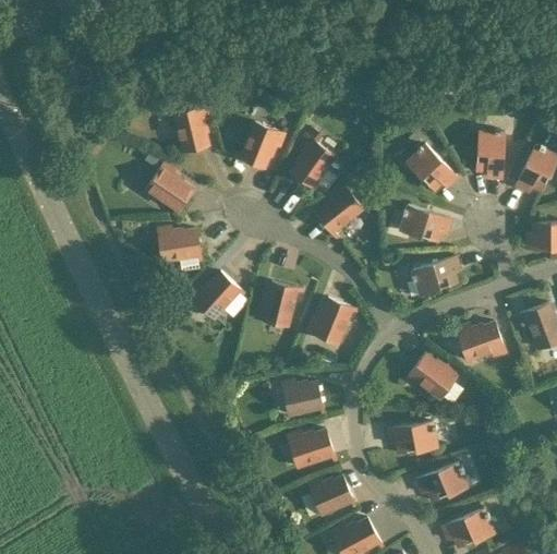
[(178,155),(209,147),(203,123),(209,122),(206,108),(174,116),(183,151),(177,153),(178,155)]
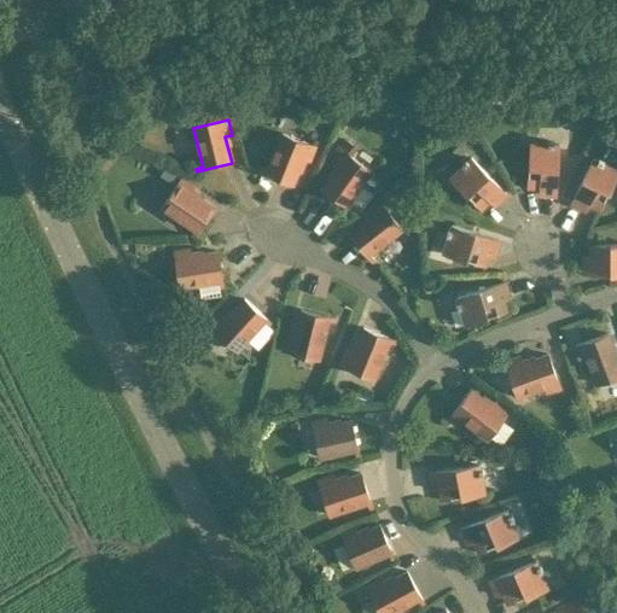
[(260,175),(294,188),(303,163),(310,165),(316,151),(283,138),(267,174),(261,171),(260,175)]
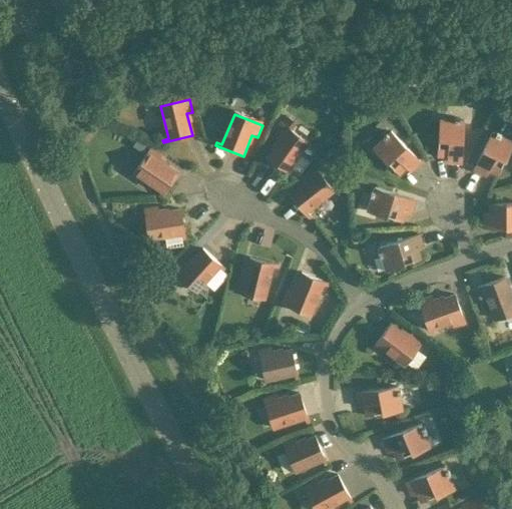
[(448,165),(462,166),(464,124),(460,124),(460,121),(455,121),(455,123),(440,122),(438,159),(448,159),(448,165)]
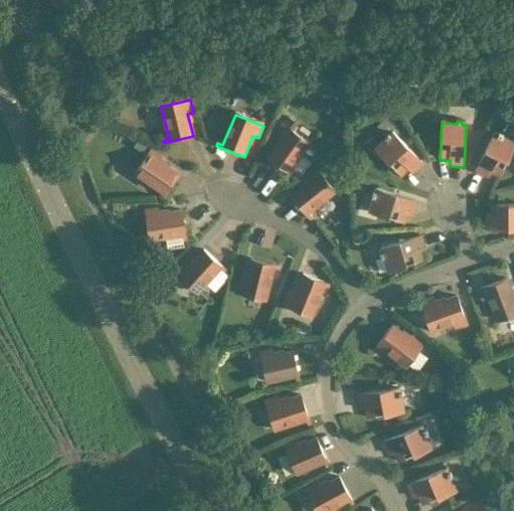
[(273,151),(266,160),(289,177),(291,174),(290,173),(310,146),(284,127),(276,138),(278,140),(271,150),(273,151)]
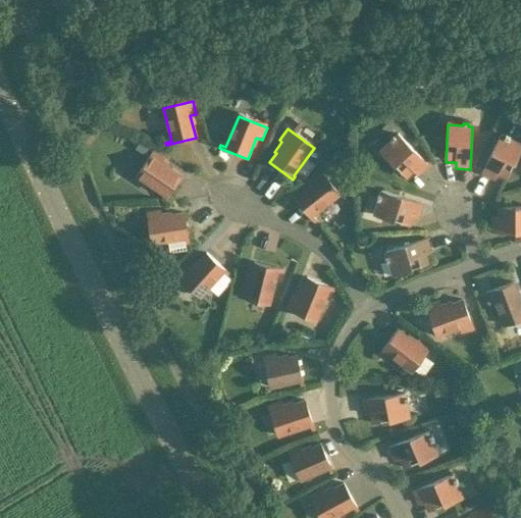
[(380,154),(406,180),(414,173),(418,177),(427,167),(398,137),(395,140),(394,138),(389,142),(392,143),(380,154)]
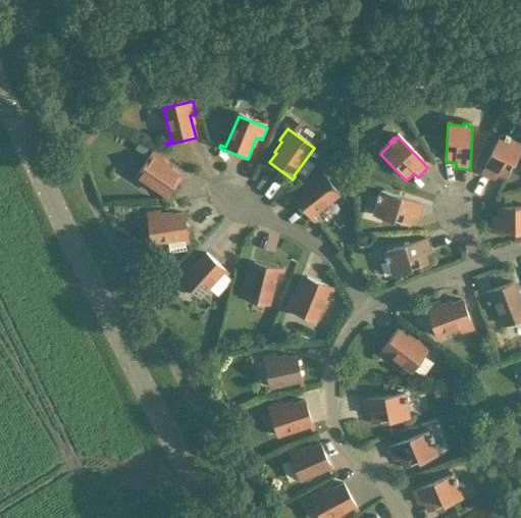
[(502,138),(482,175),(495,183),(498,177),(507,182),(520,152),(520,147),(510,142),(511,140),(506,138),(505,140),(502,138)]
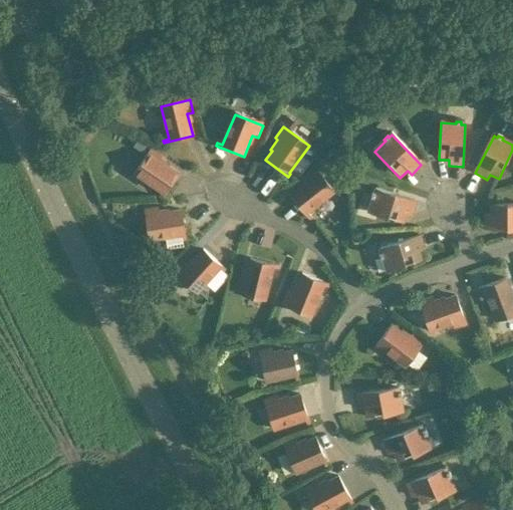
[(133,150),(142,156),(147,149),(137,143),(133,150)]
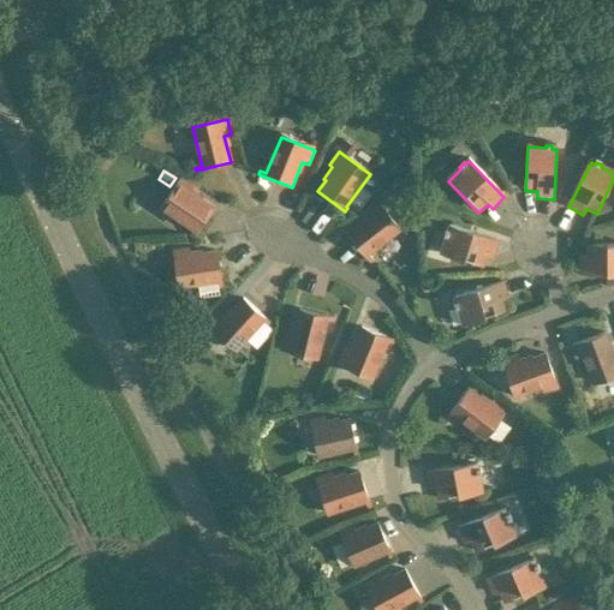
[(190,238),(194,240),(214,210),(190,195),(195,189),(182,180),(161,210),(194,233),(190,238)]
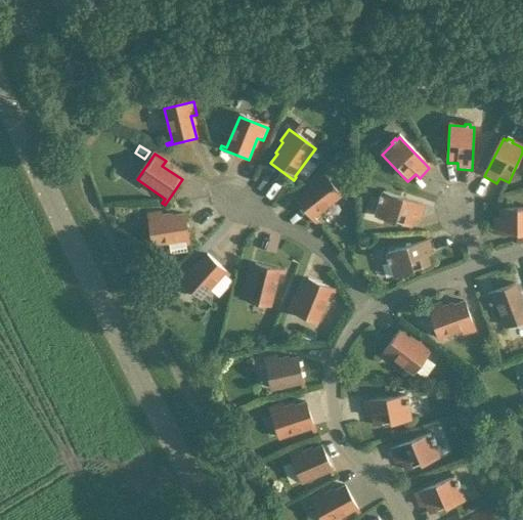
[(303,192),(294,200),(314,227),(318,225),(314,220),(341,199),(320,172),(308,181),(310,184),(302,191),(303,192)]
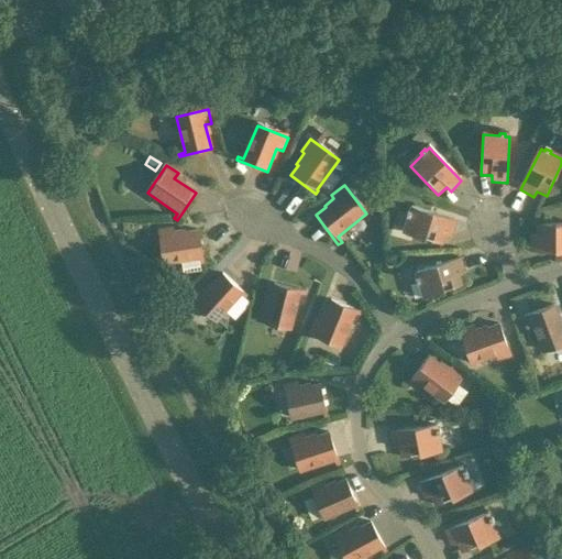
[(404,234),(442,247),(445,236),(451,238),(455,223),(411,209),(410,214),(408,212),(406,218),(408,219),(404,234)]
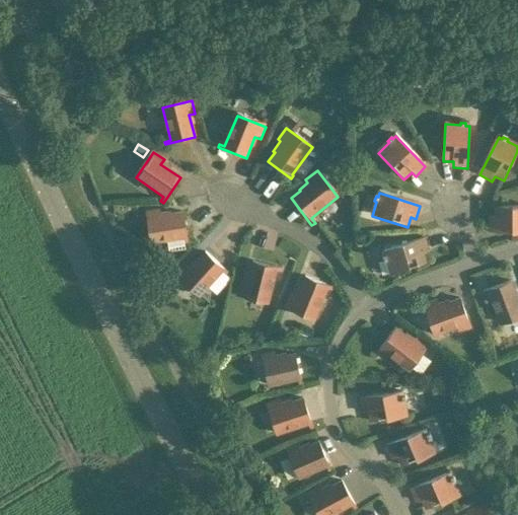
[(490,220),(490,234),(517,233),(517,209),(496,210),(496,220),(490,220)]
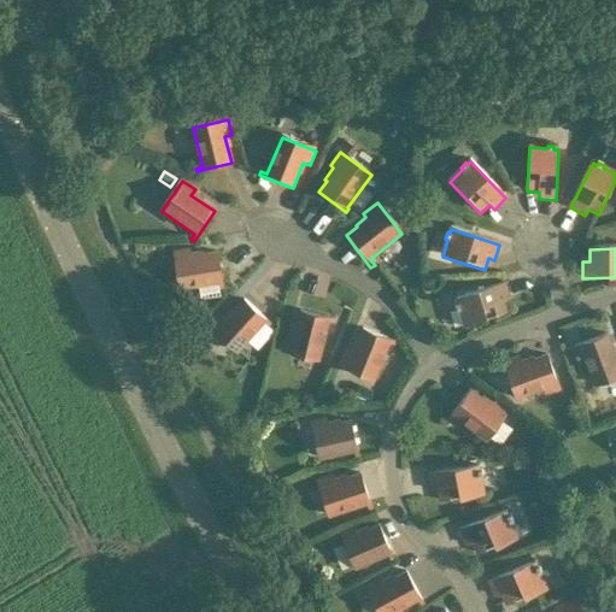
[(223,292),(217,256),(191,260),(189,252),(174,254),(179,290),(218,284),(220,292),(223,292)]
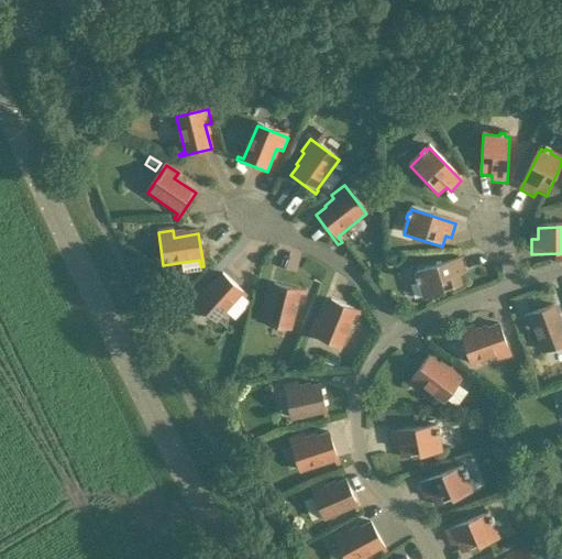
[(423,299),(462,288),(459,277),(464,275),(460,261),(416,274),(417,278),(415,280),(417,285),(419,284),(423,299)]
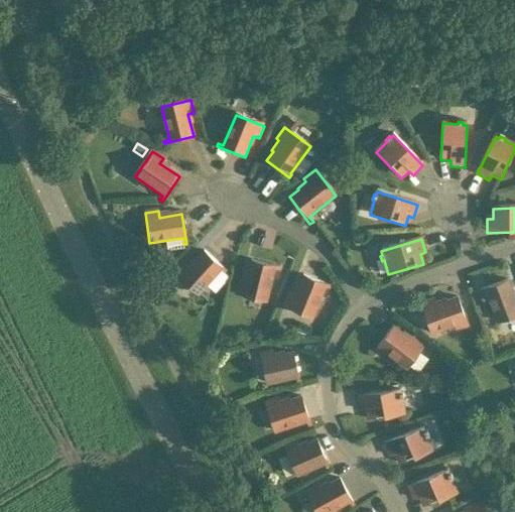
[(227,273),(204,253),(188,270),(184,266),(175,276),(198,296),(220,271),(225,275),(227,273)]
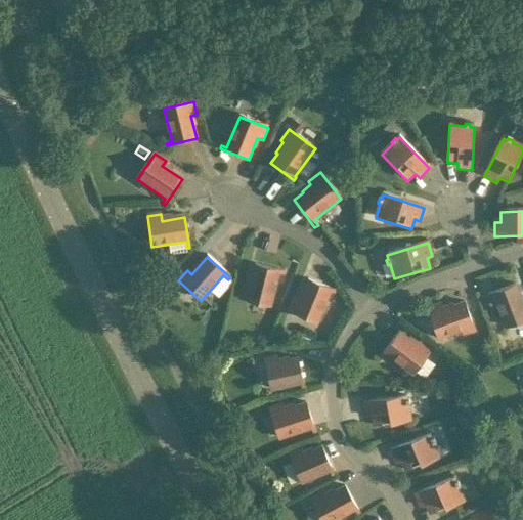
[(285,276),(285,274),(255,266),(250,290),(244,288),(241,301),(270,308),(278,275),(285,276)]
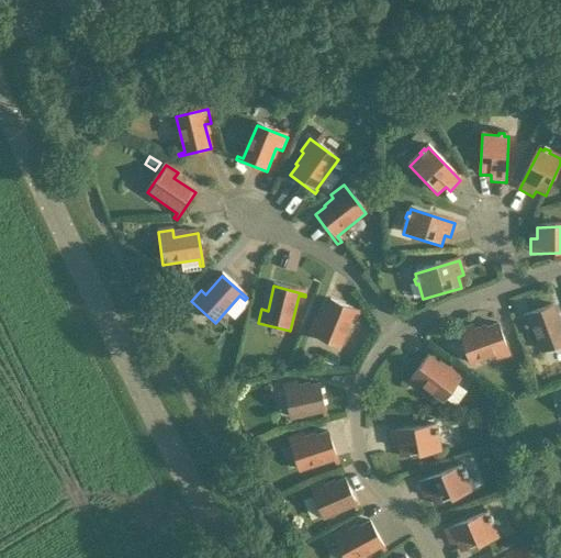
[(360,317),(361,314),(331,302),(321,325),(315,323),(310,336),(340,348),(354,314),(360,317)]
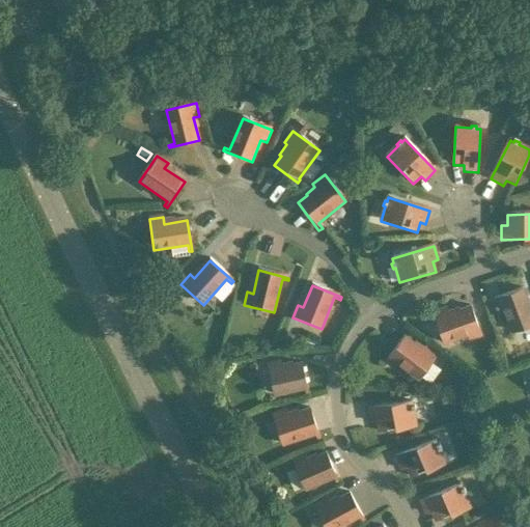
[(524,293),(523,290),(494,301),(502,324),(496,326),(501,338),(529,328),(518,296),(524,293)]
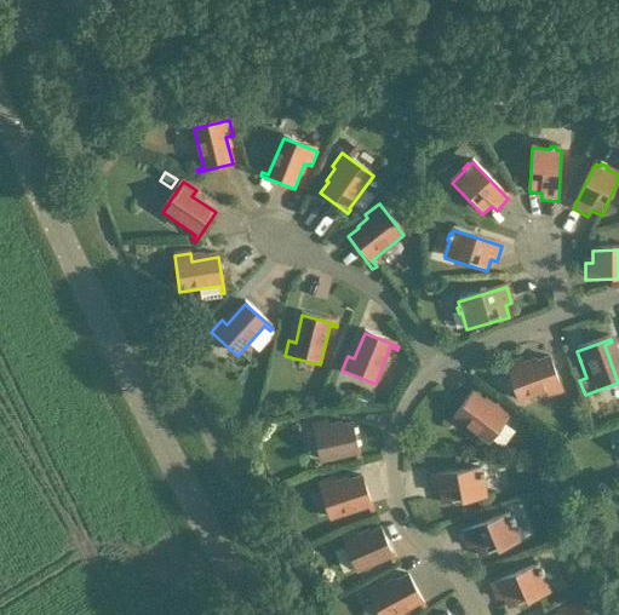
[(549,400),(560,395),(562,394),(550,360),(525,369),(522,362),(506,368),(519,402),(546,392),(549,400)]
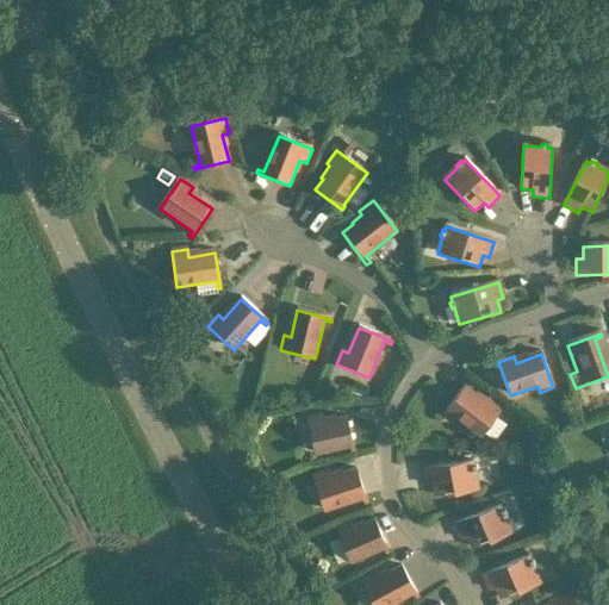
[(486,405),(465,388),(442,417),(446,419),(449,413),(482,437),(503,409),(490,399),(486,405)]
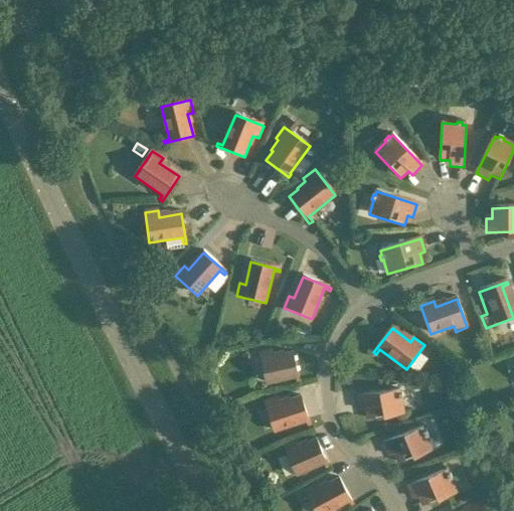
[(303,340),(306,333),(298,330),(295,337),(303,340)]
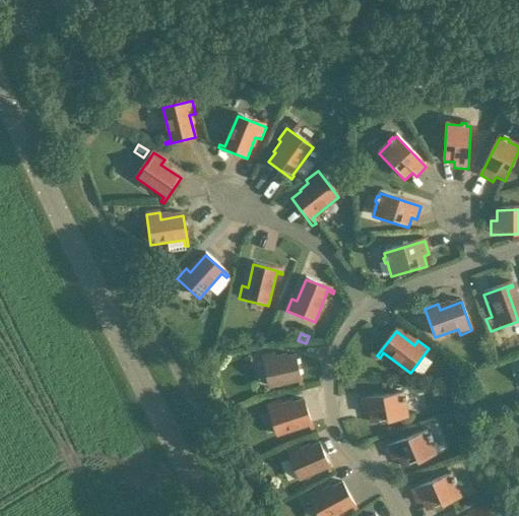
[(265,359),(262,359),(269,388),(289,384),(290,390),(303,387),(296,358),(266,364),(265,359)]
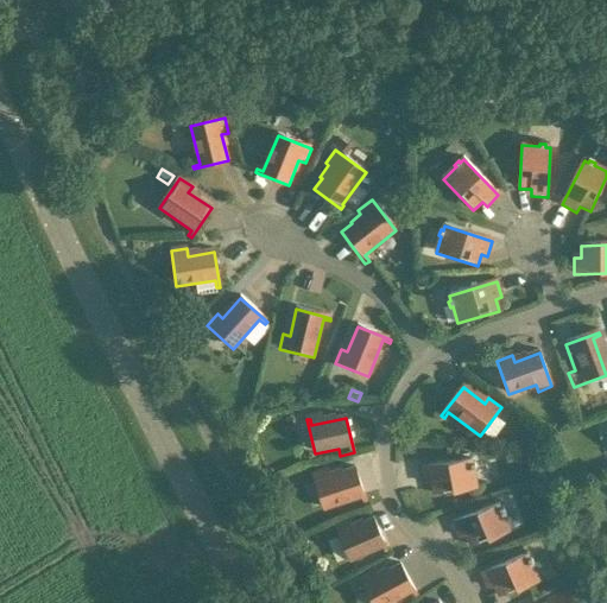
[(472,461),(422,470),(425,486),(431,484),(434,496),(476,489),(473,471),(476,470),(475,464),(472,465),(472,461)]
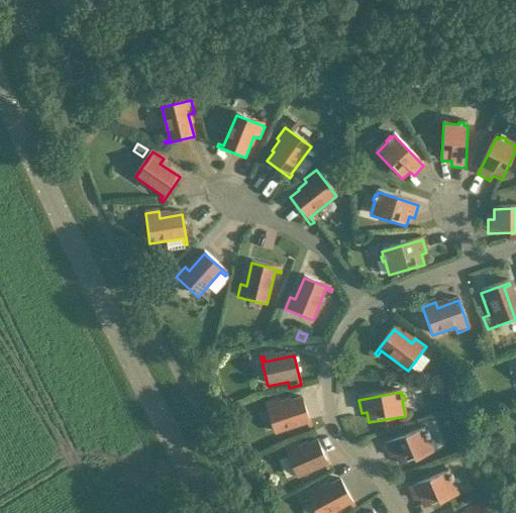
[(266,406),(276,434),(307,423),(309,429),(312,428),(302,400),(280,407),(278,401),(266,406)]
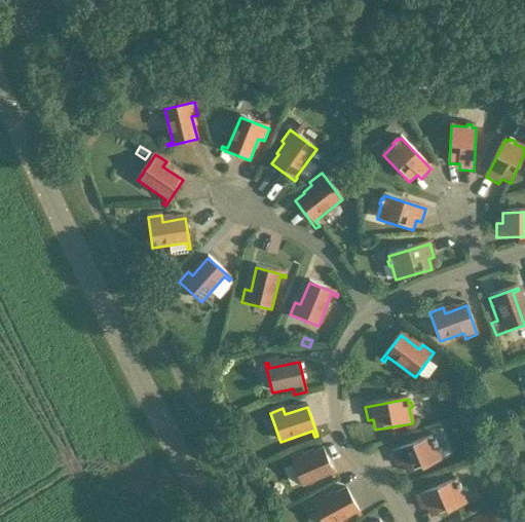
[(432,438),(391,454),(398,468),(403,465),(407,475),(441,460),(436,446),(438,446),(436,441),(434,442),(432,438)]
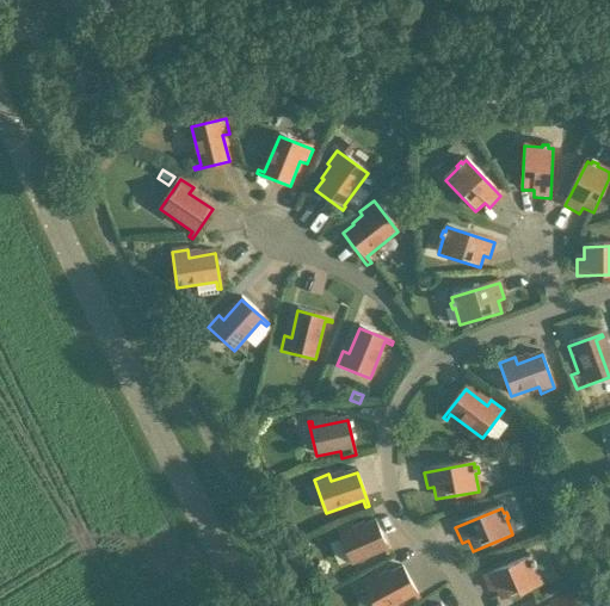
[(390,556),(376,523),(351,535),(347,527),(333,533),(347,567),(384,551),(387,557),(390,556)]
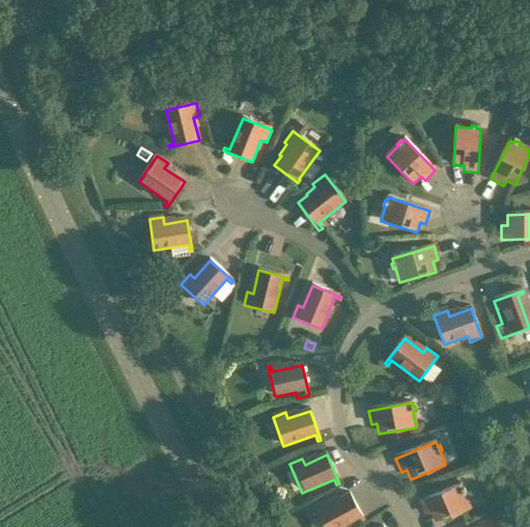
[(461,486),(420,503),(426,516),(431,514),(436,523),(470,508),(464,495),(467,494),(464,489),(462,490),(461,486)]
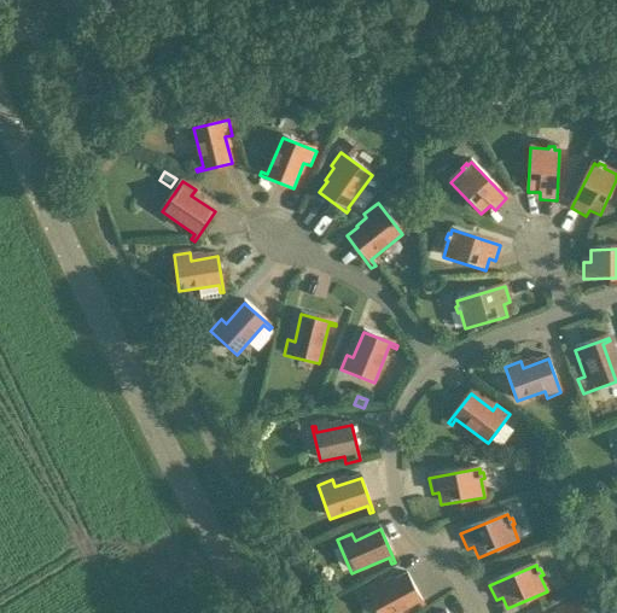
[(424,607),(407,576),(383,589),(379,582),(366,590),(378,612),(399,612),(418,602),(421,609),(424,607)]
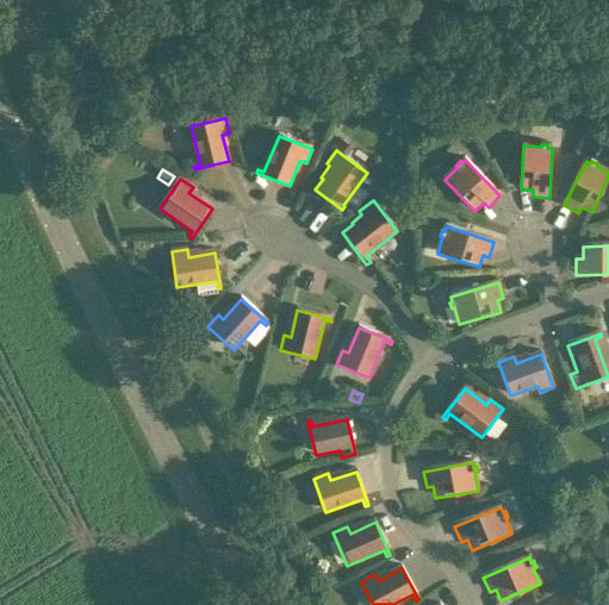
[(336,585),(330,573),(317,580),(323,592),(336,585)]
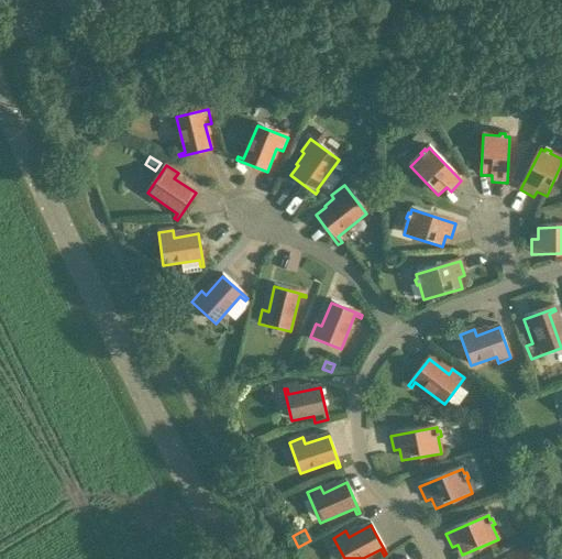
[(533,558),(528,545),(515,550),(517,557),(514,558),(533,558)]
